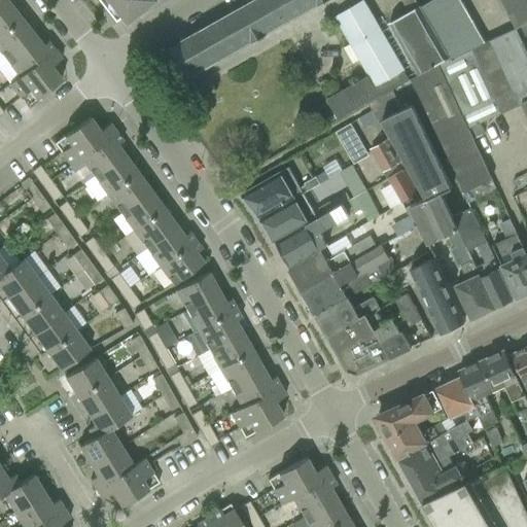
[(97,0),(114,22),(120,18),(125,23),(153,0),(97,0)]
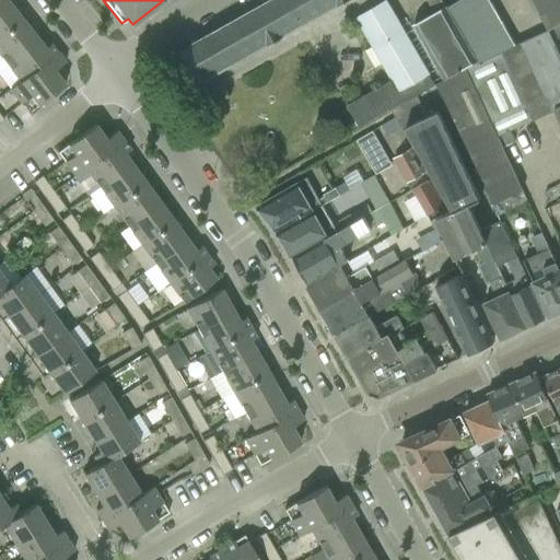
[(269,0),(177,53),(179,55),(196,85),(346,0),(269,0)]
